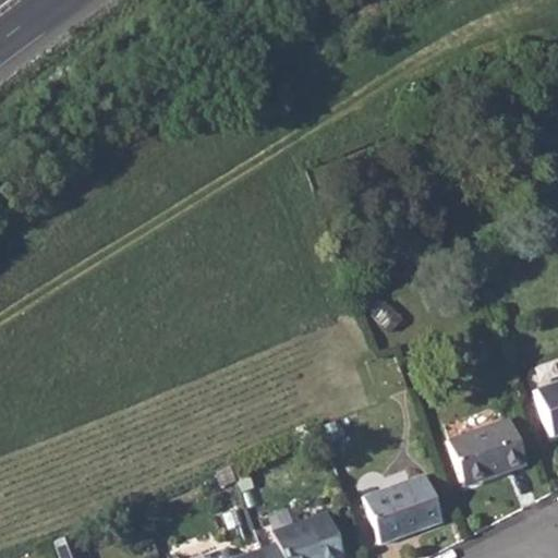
[(557,380),(530,390),(546,437),(557,433),(557,380)]
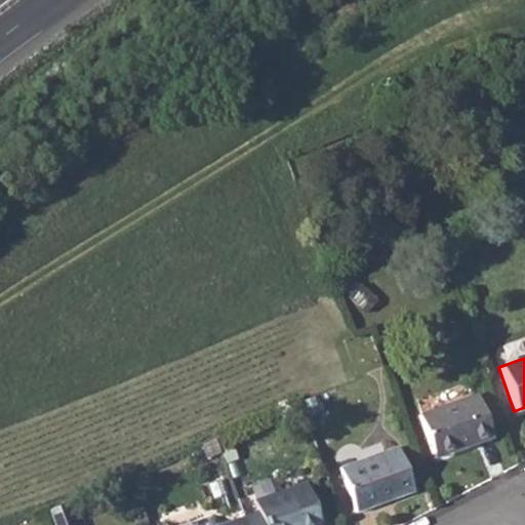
[(417,415),(431,453),(471,439),(473,443),(490,438),(475,395),(417,415)]
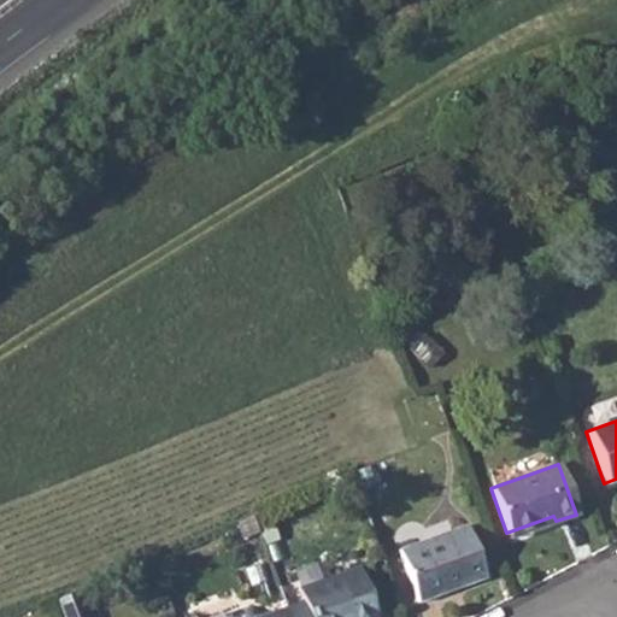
[(465,526),(397,551),(416,601),(485,577),(465,526)]
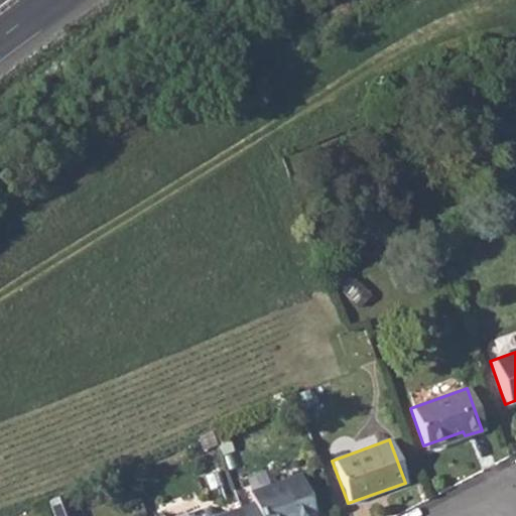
[(251,504),(238,509),(240,515),(311,515),(297,474),(248,493),(251,504)]
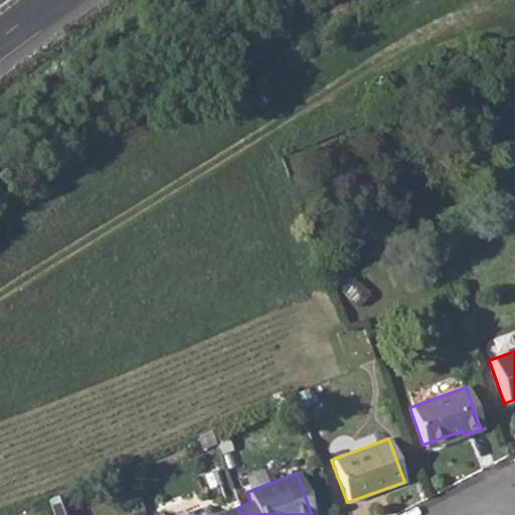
[(73,514),(66,492),(42,502),(47,514),(73,514)]
